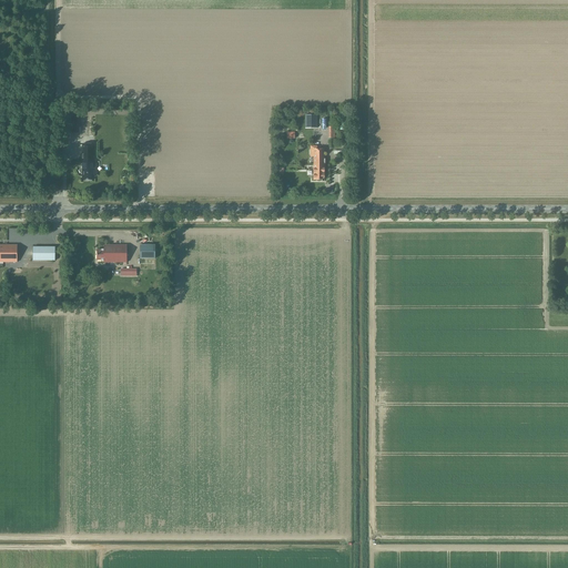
[(317,115),(305,114),(305,129),(316,129),(317,115)]
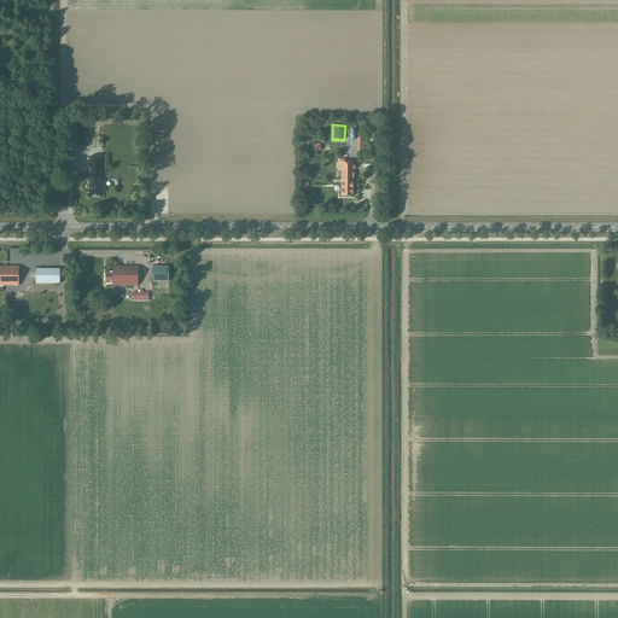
[(101,196),(101,157),(89,157),(89,196),(101,196)]
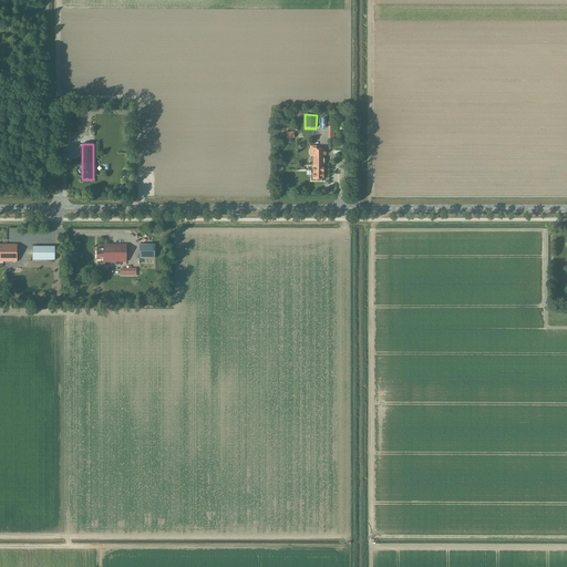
[(323,148),(312,148),(312,179),(323,179),(323,148)]
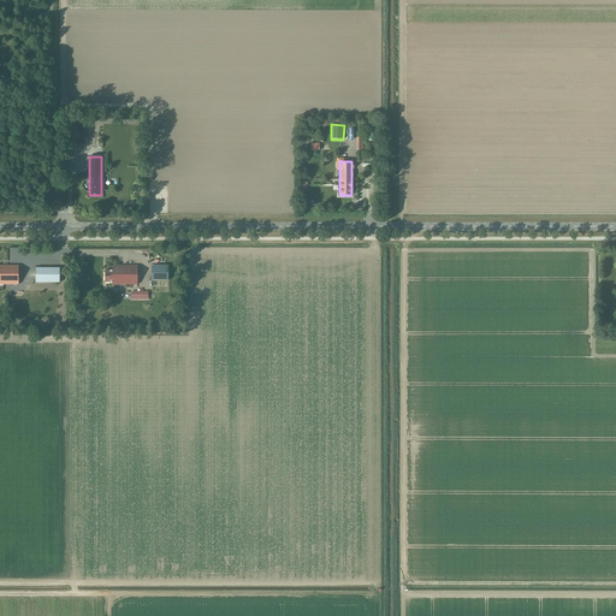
[(0,284),(18,284),(18,266),(0,265),(0,284)]
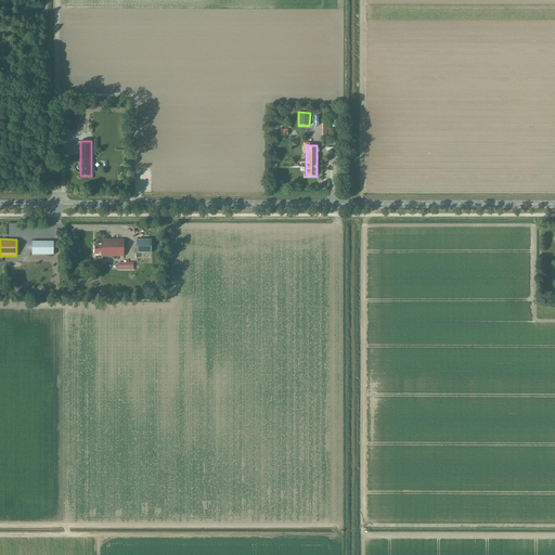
[(101,244),(94,244),(94,255),(101,255),(101,256),(124,257),(124,240),(101,240),(101,244)]
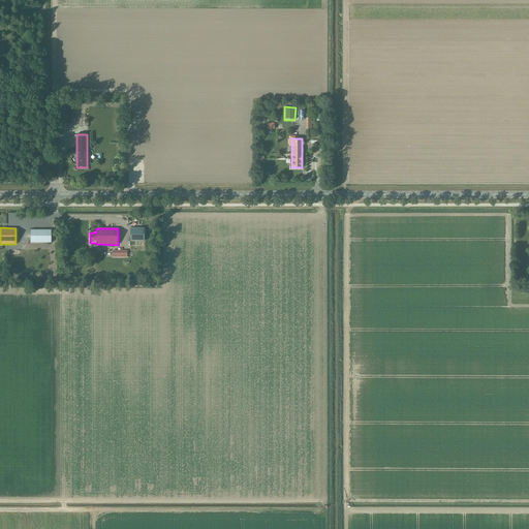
[(145,228),(130,228),(130,241),(145,241),(145,228)]
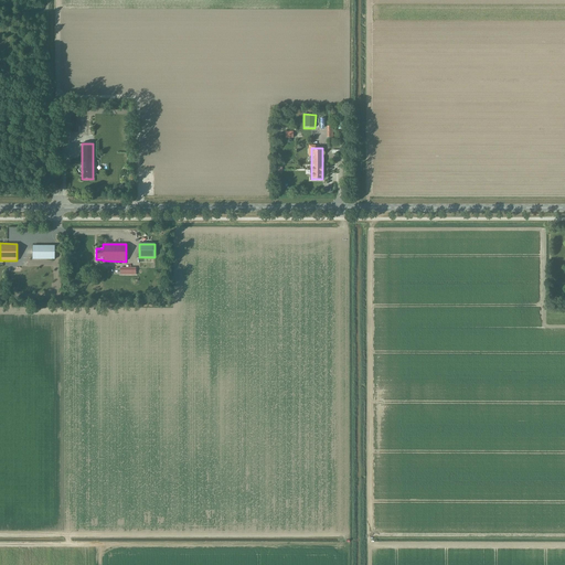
[(55,259),(55,246),(32,246),(32,259),(55,259)]
